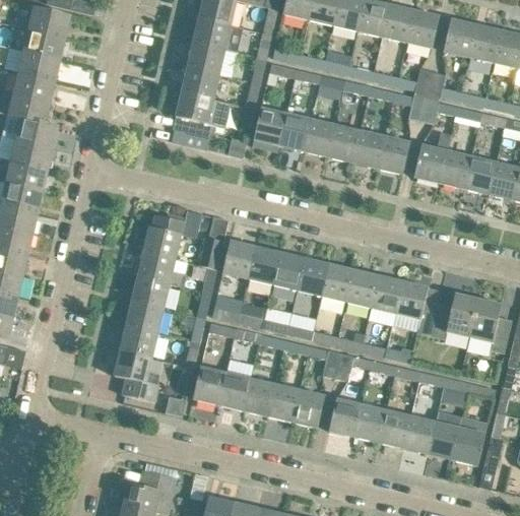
[(69,8),(71,0),(47,0),(47,2),(69,8)]
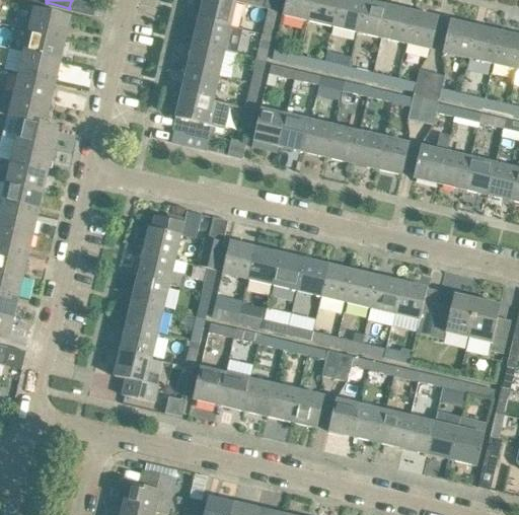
[(230,23),(236,0),(202,0),(199,16),(230,23)]
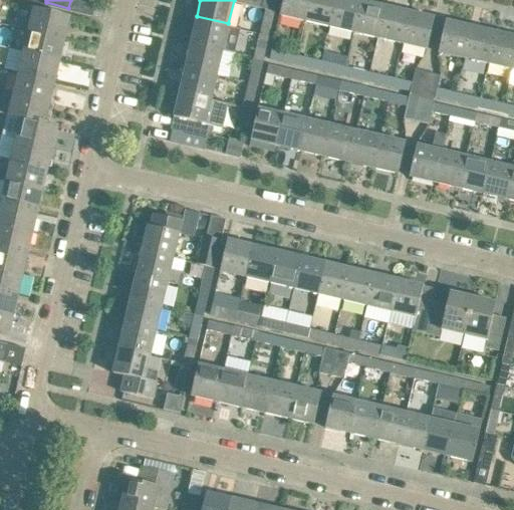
[(274,8),(275,0),(234,0),(238,0),(265,6),(274,8)]
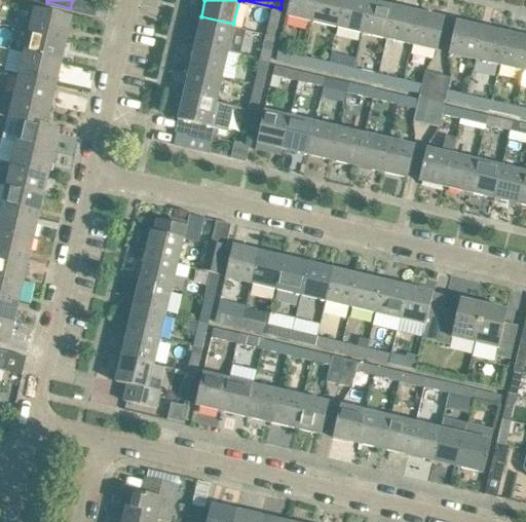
[(312,19),(315,0),(289,0),(286,12),(312,19)]
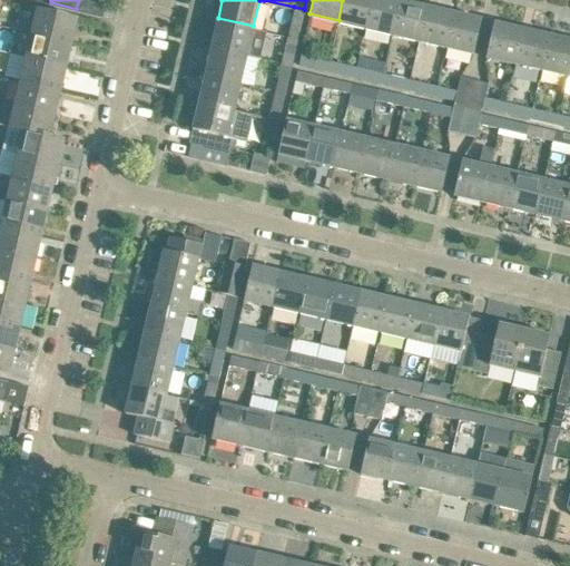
[(365,27),(371,0),(342,0),(338,20),(365,27)]
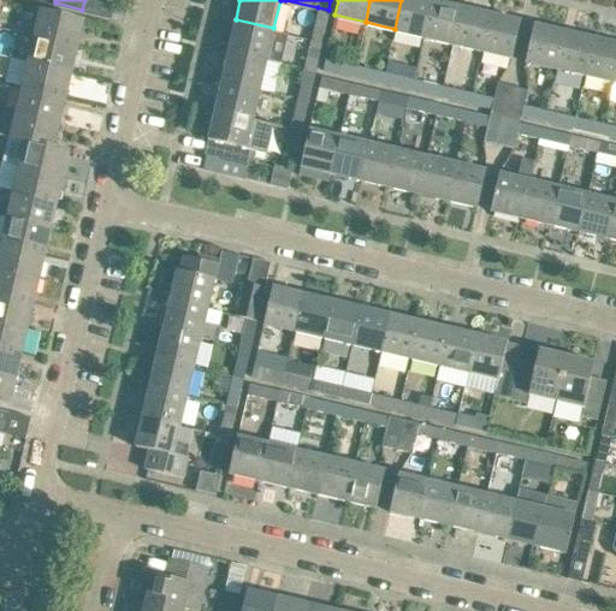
[(424,35),(432,0),(401,0),(395,29),(424,35)]
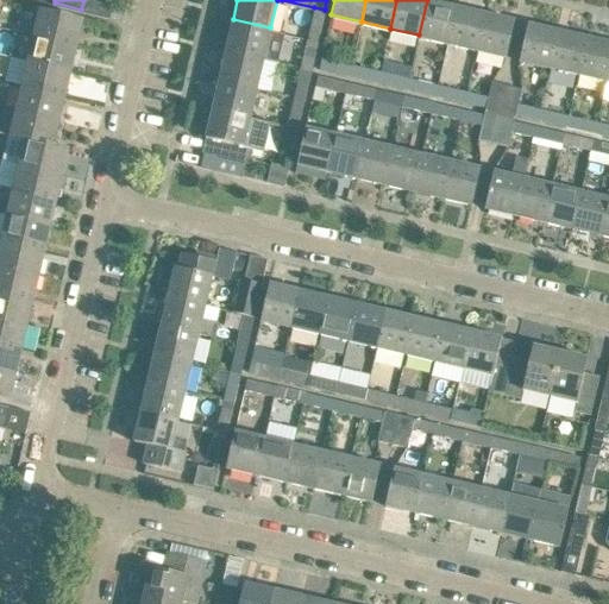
[(447,42),(456,4),(439,0),(427,0),(419,35),(447,42)]
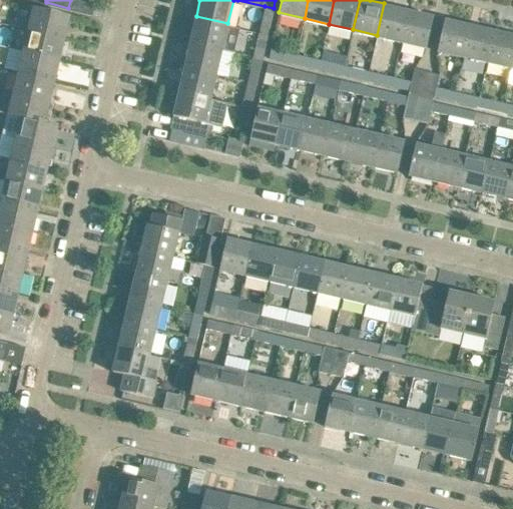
[(401,40),(409,9),(384,3),(377,35),(401,40)]
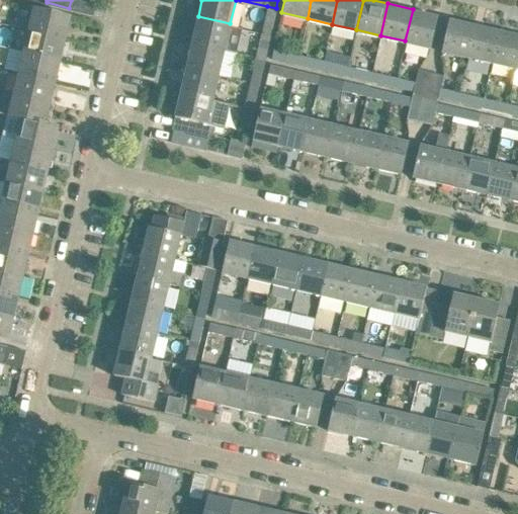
[(66,36),(71,14),(33,5),(28,27),(66,36)]
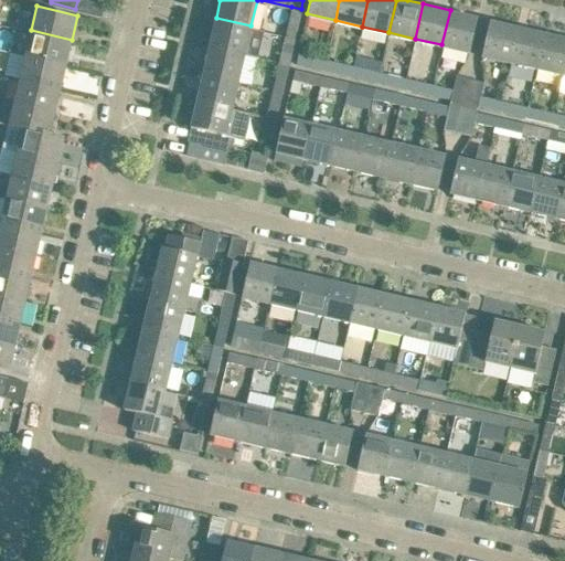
[(295,36),(301,9),(291,7),(286,34),(295,36)]
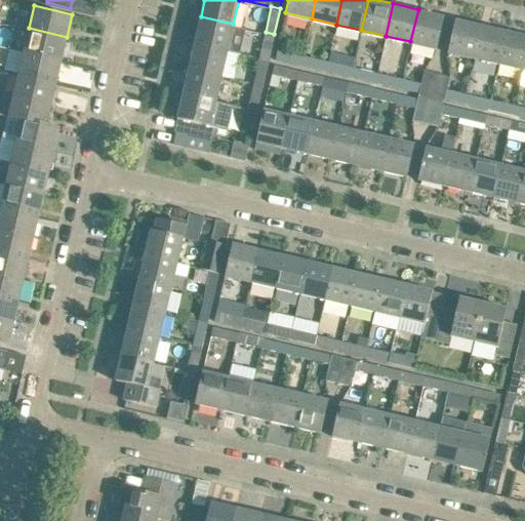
[(436,47),(444,15),(418,9),(410,41),(436,47)]
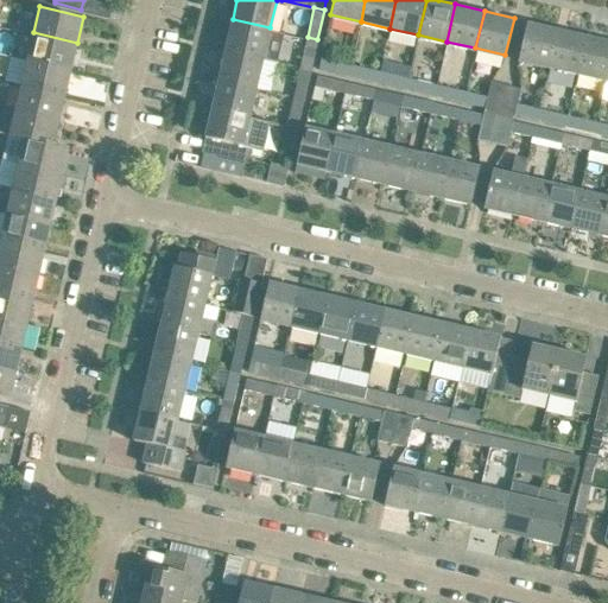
[(264,56),(270,27),(233,19),(226,48),(264,56)]
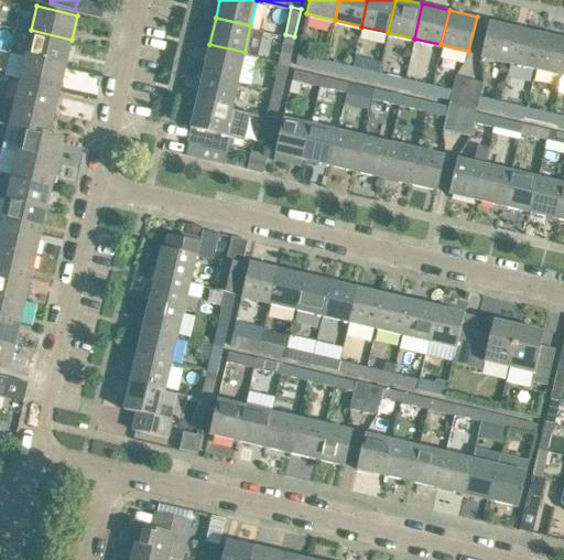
[(509,61),(517,25),(489,19),(484,41),(481,54),(509,61)]
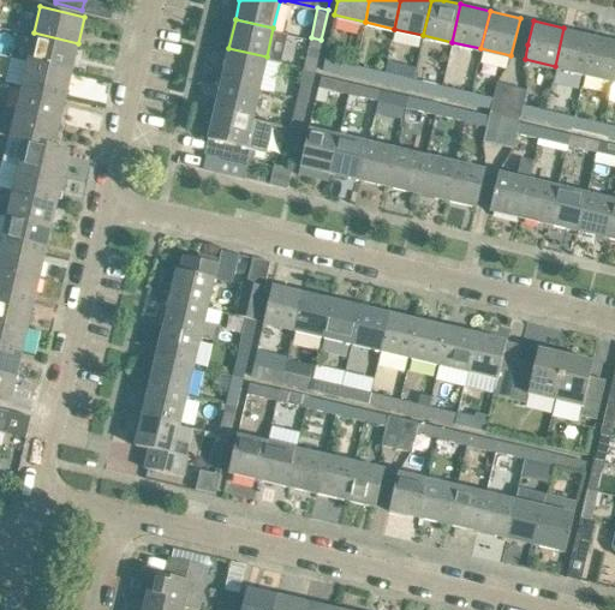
[(584,72),(592,35),(563,28),(555,66),(584,72)]
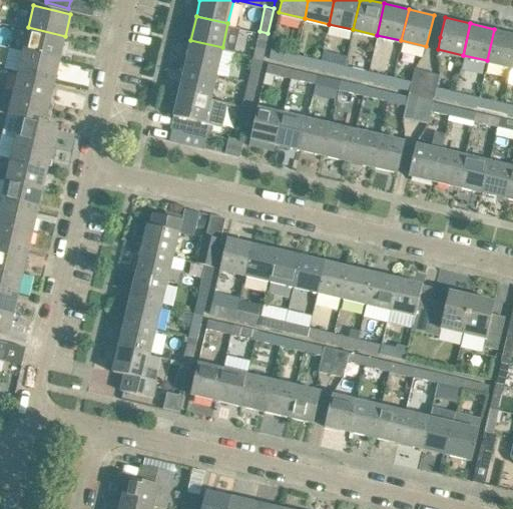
[(60,57),(65,36),(28,27),(23,48),(60,57)]
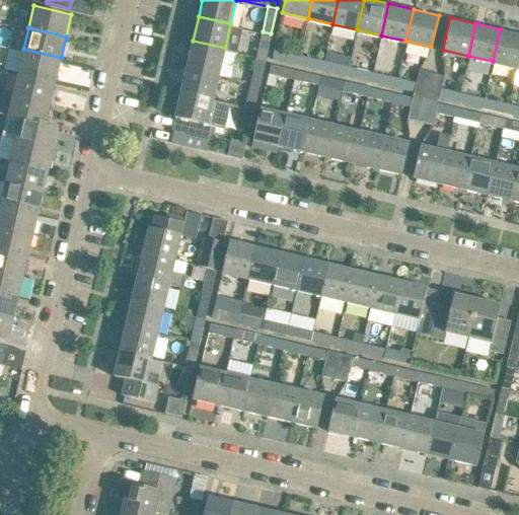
[(517,67),(518,58),(518,33),(500,29),(493,61),(517,67)]
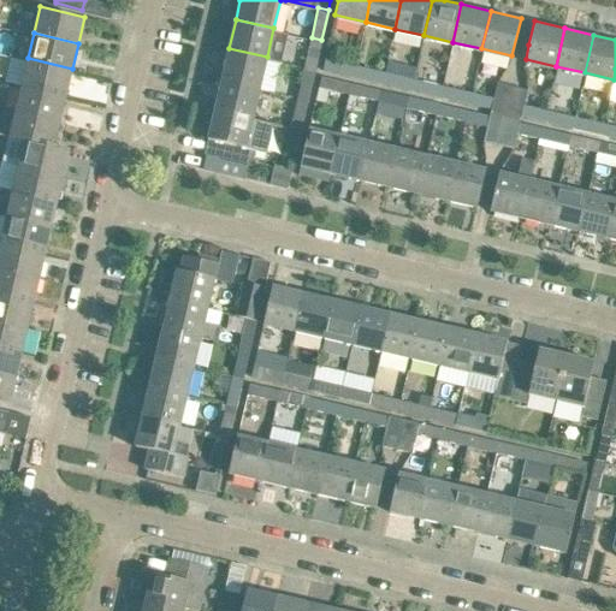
[(315,69),(321,40),(312,37),(304,66),(315,69)]
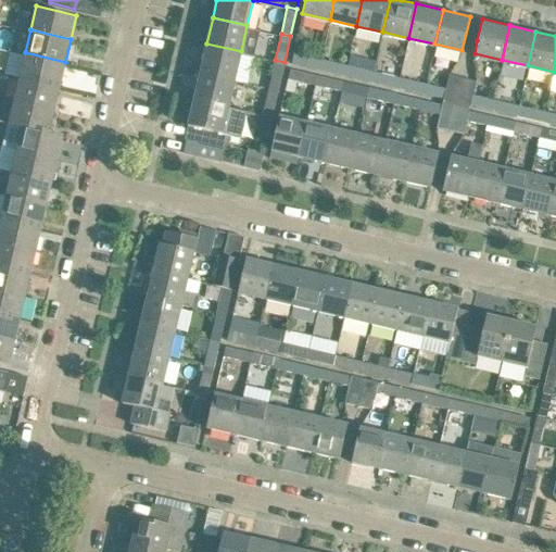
[(235,78),(241,51),(206,44),(200,70),(235,78)]
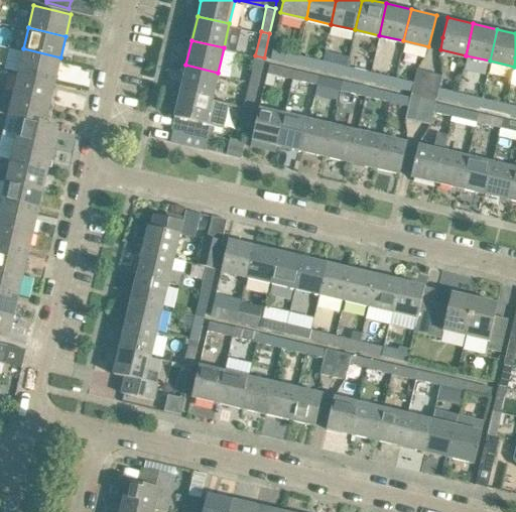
[(295,61),(298,52),(273,46),(270,55),(295,61)]
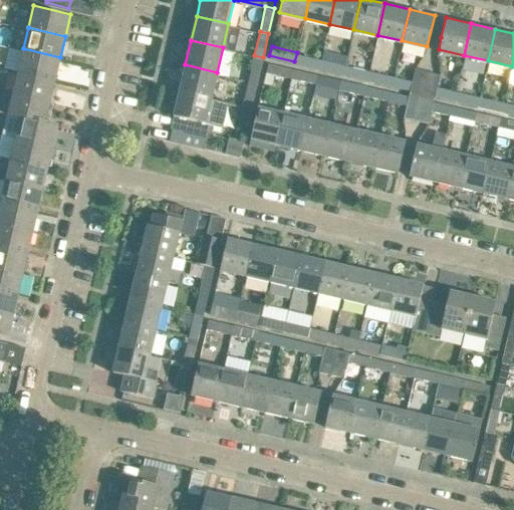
[(55,79),(60,57),(23,48),(18,70),(55,79)]
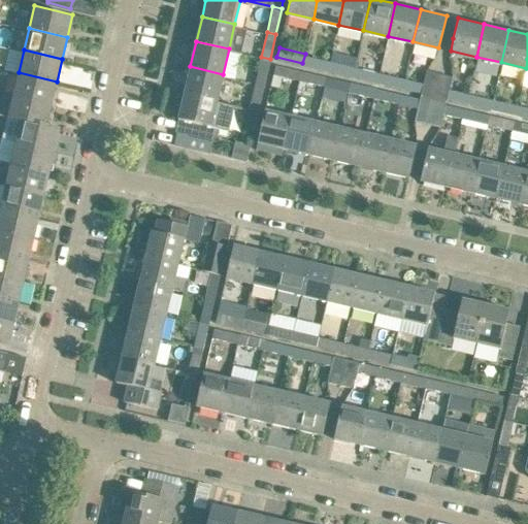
[(328,69),(330,60),(305,54),(302,63),(328,69)]
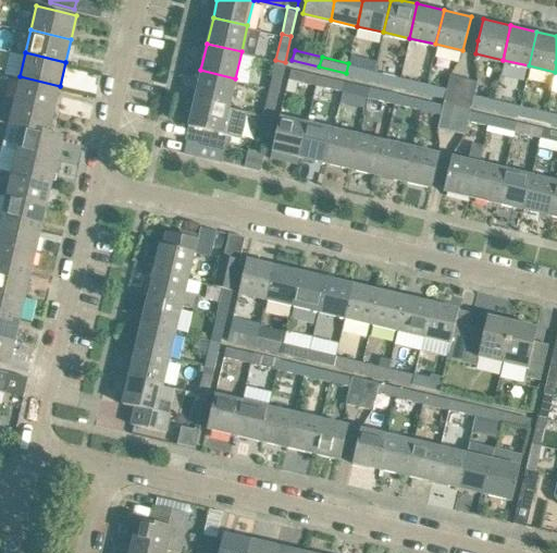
[(279,88),(285,62),(275,60),(269,86),(279,88)]
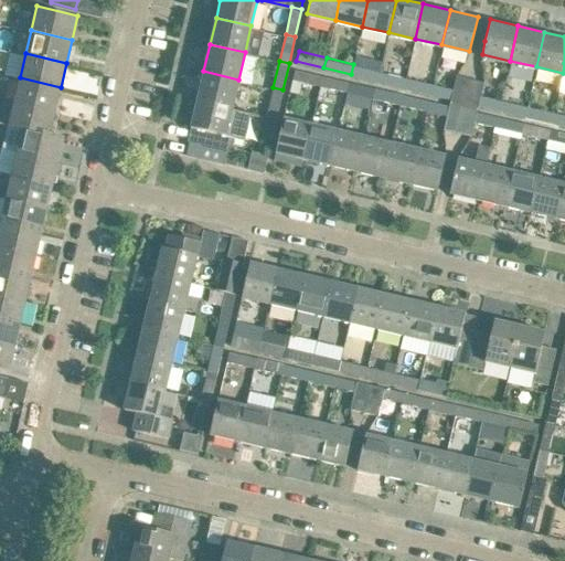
[(377,80),(380,70),(353,64),(351,74),(377,80)]
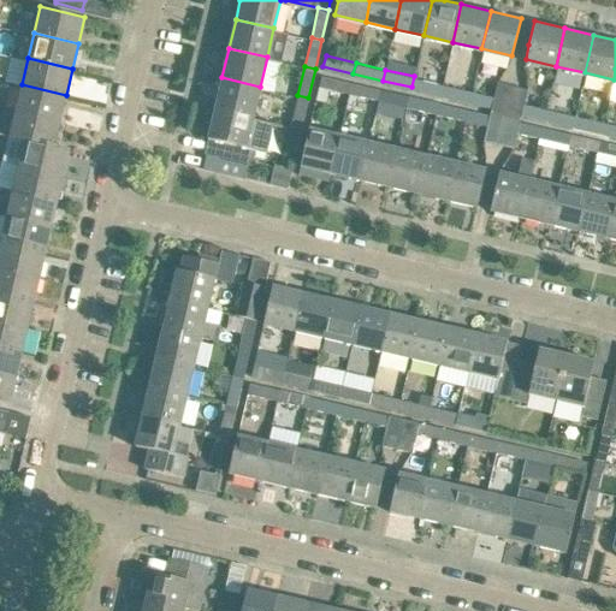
[(349,92),(351,81),(321,73),(319,84),(349,92)]
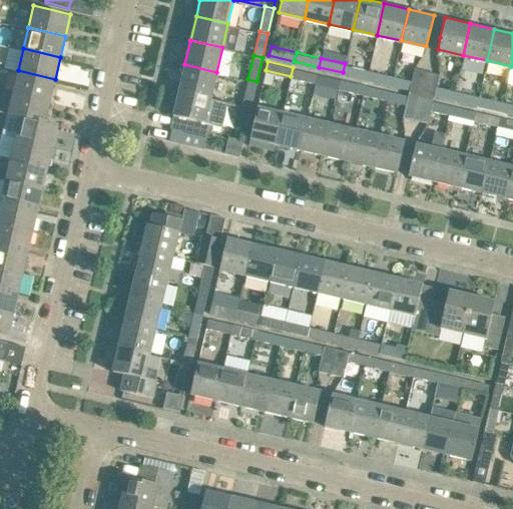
[(367,78),(369,69),(345,63),(343,72),(367,78)]
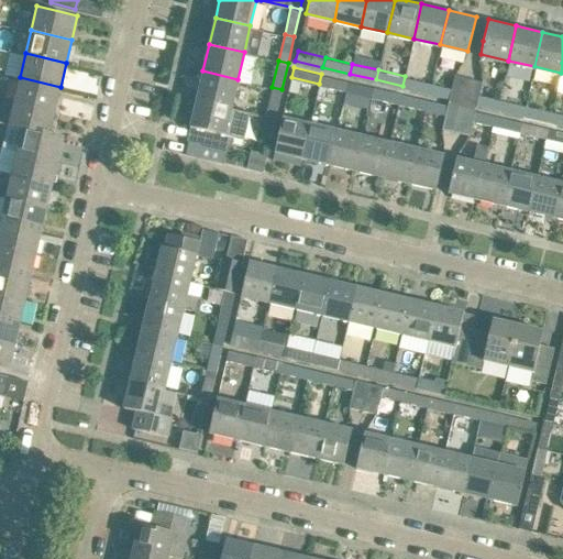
[(232,106),(238,79),(202,70),(197,97),(232,106)]
